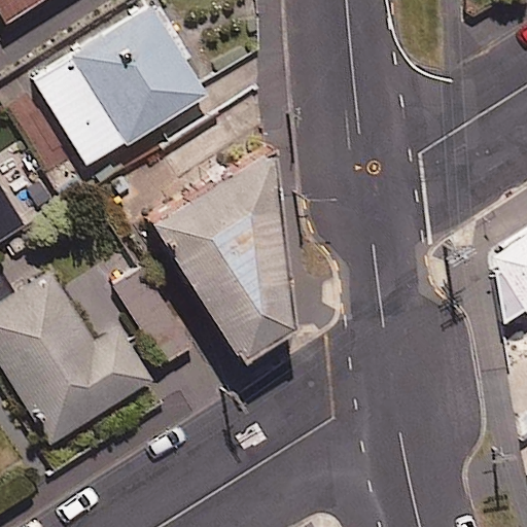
[(46,0),(0,0),(0,28),(1,30),(46,0)]
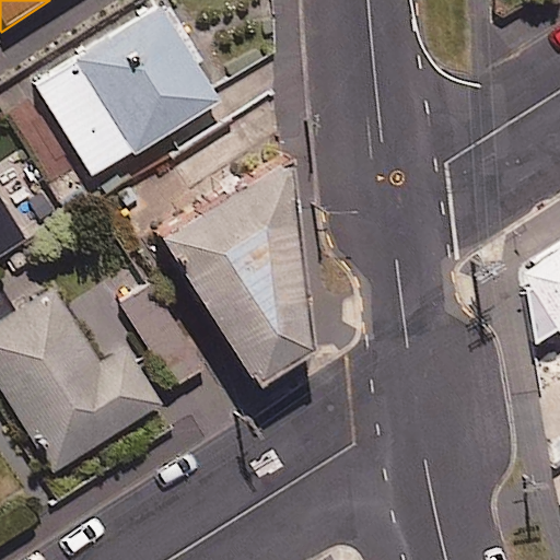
[(224,102),(165,3),(34,81),(93,179),(224,102)]
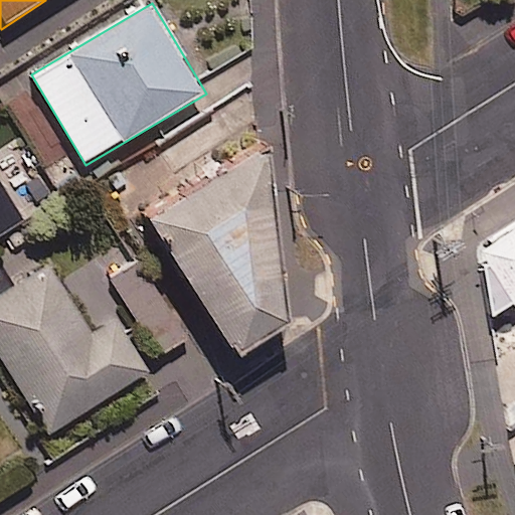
[(235,351),(289,317),(270,138),(149,215),(235,351)]
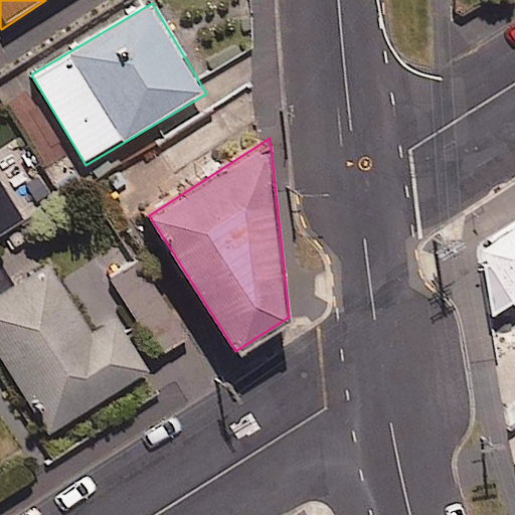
[(513,308),(514,307),(514,235),(482,256),(513,308)]
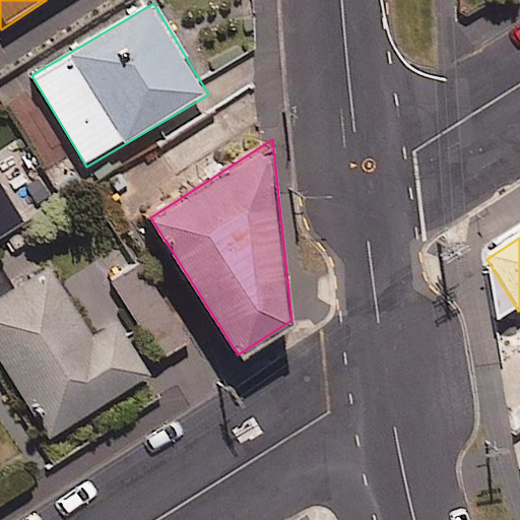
[(141,269),(117,286),(165,358),(190,341),(141,269)]
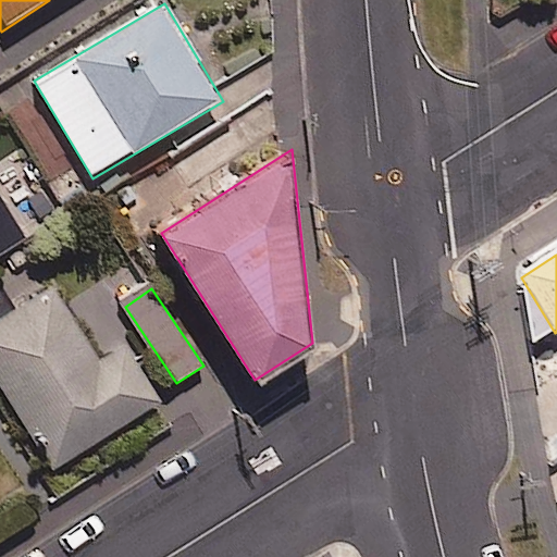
[(123,364),(118,356),(100,366),(53,292),(0,325),(0,385),(53,471),(161,404),(133,358),(123,364)]
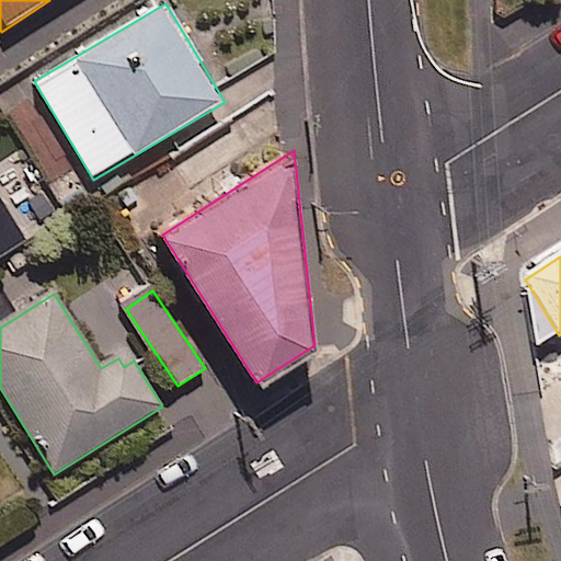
All buildings are outlined.
